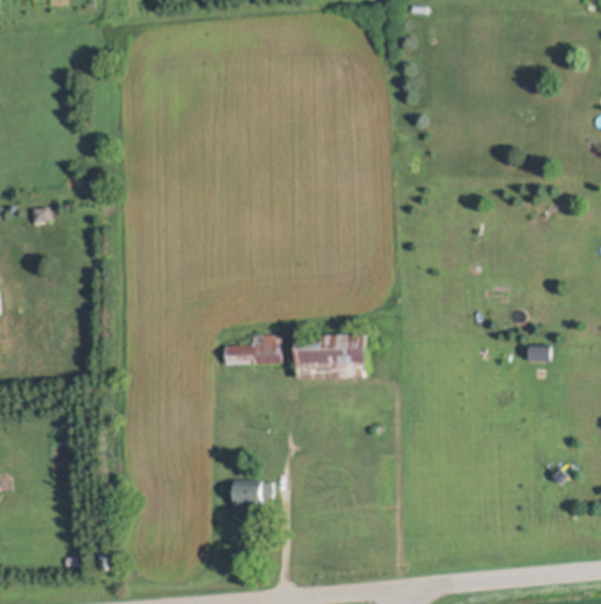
[(51,222),(33,223),(32,210),(49,207),(51,222)]
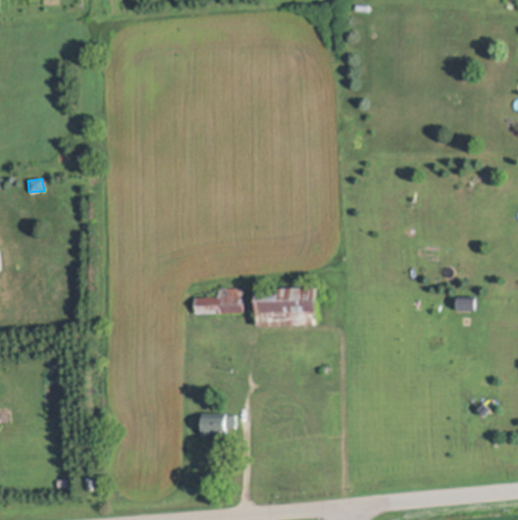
[(242,314),(193,314),(193,299),(217,298),(216,290),(242,289),(242,314)]
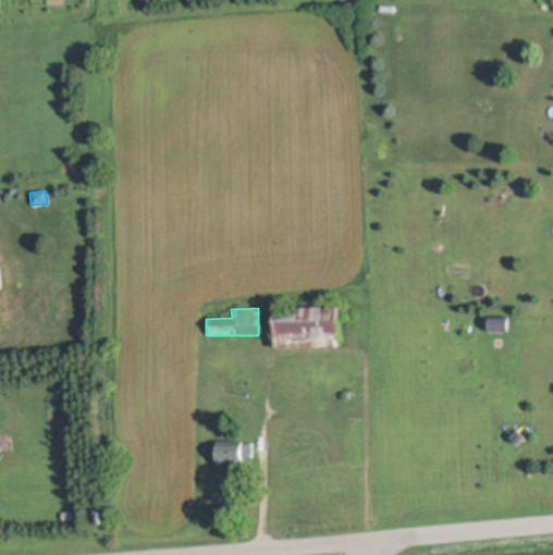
[(336,348),(272,349),(271,309),(335,308),(336,348)]
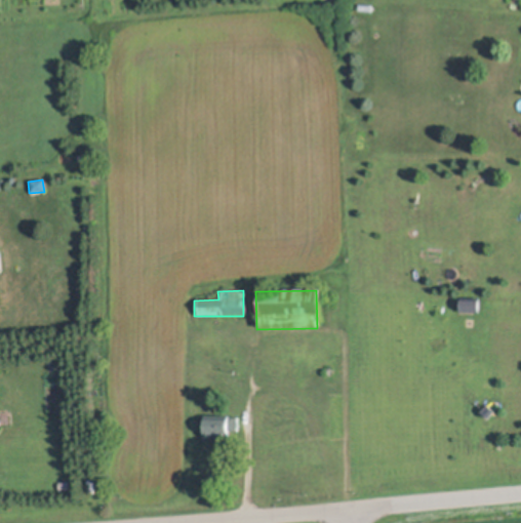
[(478,316),(479,303),(459,303),(458,315),(478,316)]
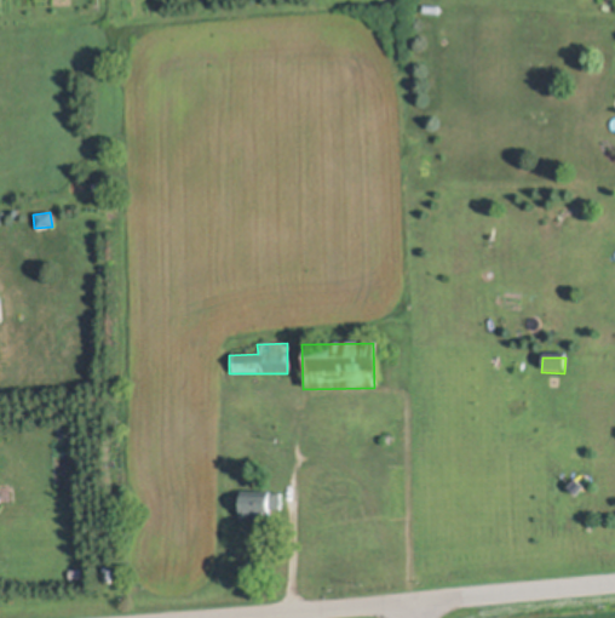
[(505,366),(501,373),(492,368),(495,361),(505,366)]
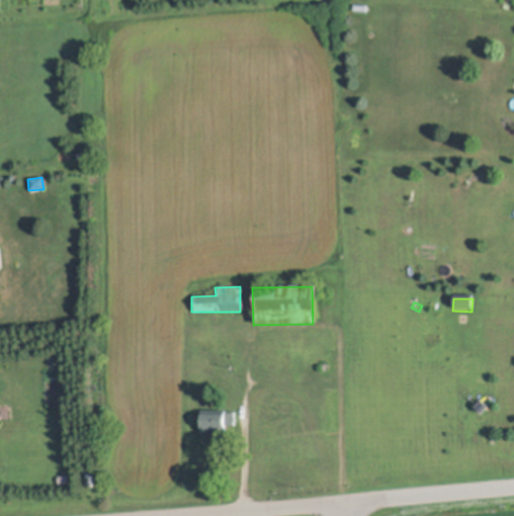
[(233,413),(233,427),(224,426),(223,437),(199,437),(199,411),(223,411),(223,412),(233,413)]
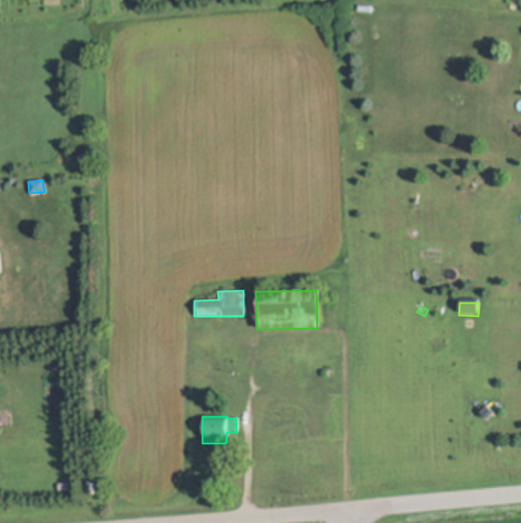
All buildings are outlined.
